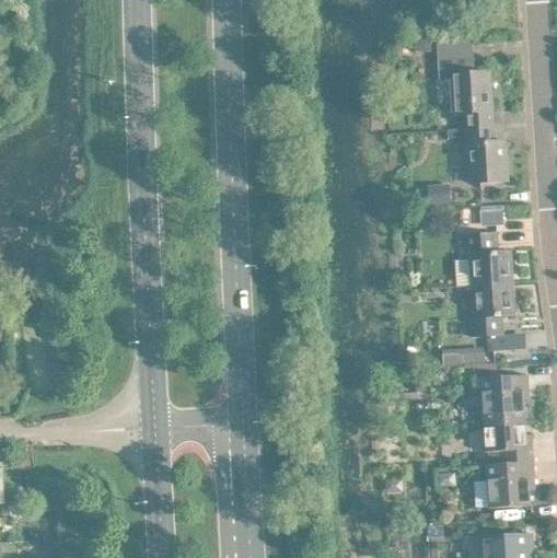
[(465,111),(466,126),(492,125),(489,70),(473,71),(473,56),(472,36),(437,38),(439,78),(452,77),(454,112),(465,111)]
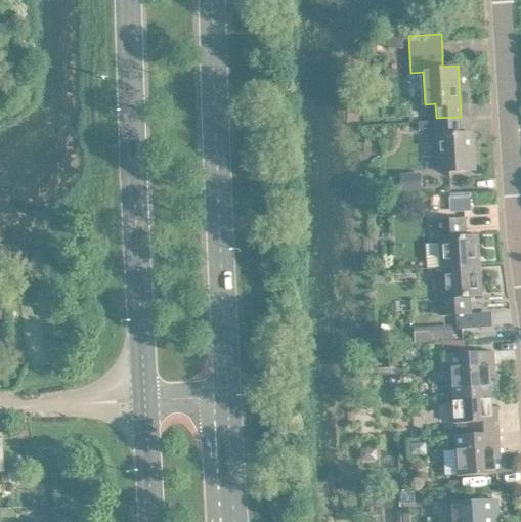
[(461,117),(436,118),(436,125),(439,169),(474,167),(471,130),(462,131),(461,117)]
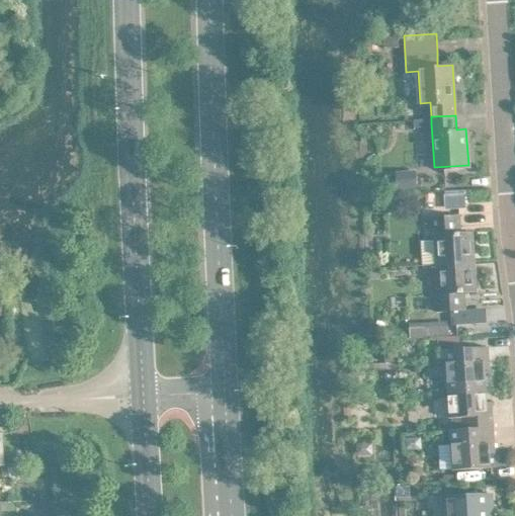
[(431,116),(413,117),(414,124),(431,123),(431,116)]
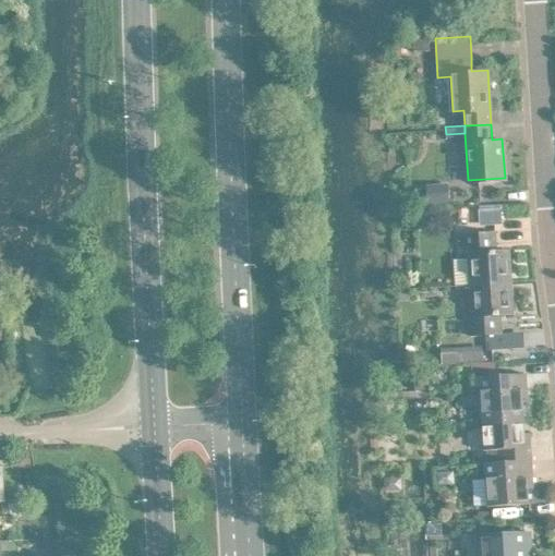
[(448,184),(425,186),(426,198),(448,197),(448,184)]
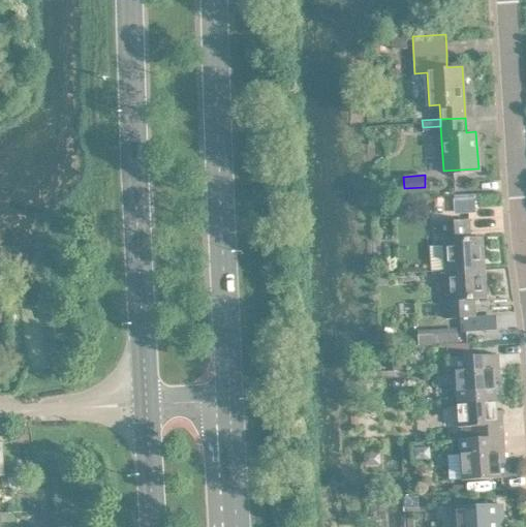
[(475,195),(454,196),(455,211),(475,211),(475,195)]
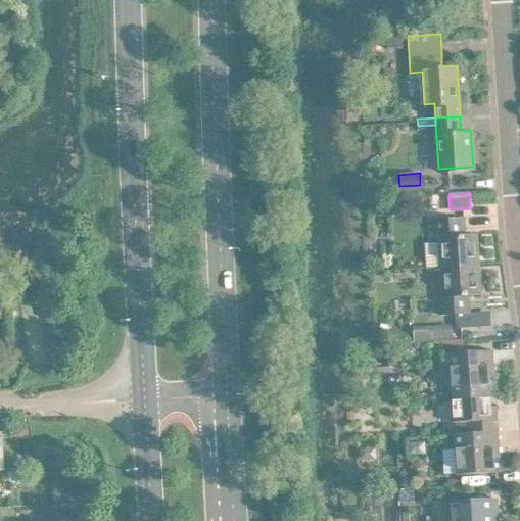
[(438,236),(439,265),(478,263),(477,233),(465,234),(464,217),(434,218),(435,236),(438,236)]
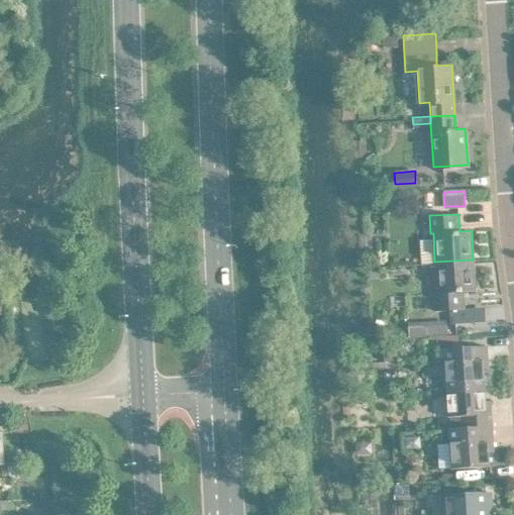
[(473,260),(434,262),(436,290),(433,290),(434,308),(464,307),(463,290),(475,289),(473,260)]
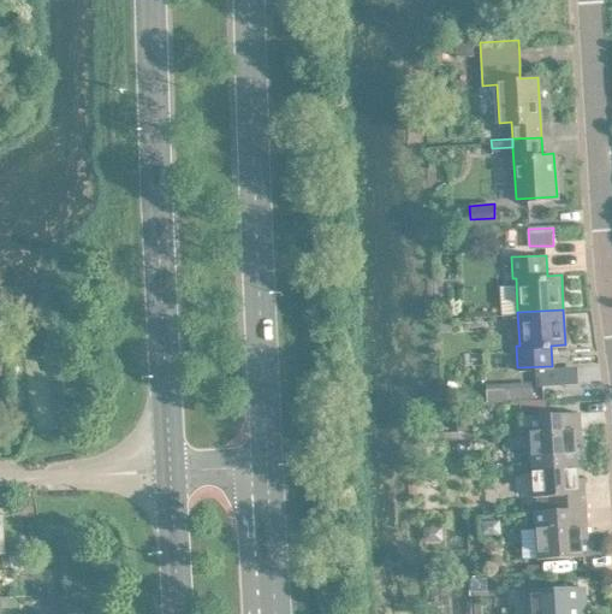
[(0,372),(4,375),(11,356),(0,352),(0,372)]
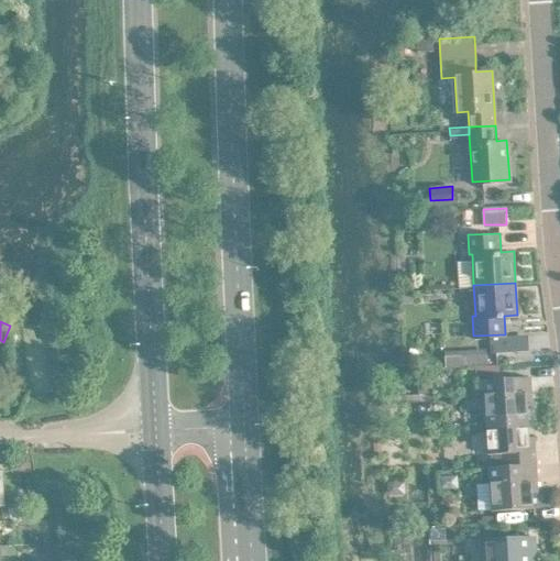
[(432,373),(421,374),(423,391),(432,389),(432,373)]
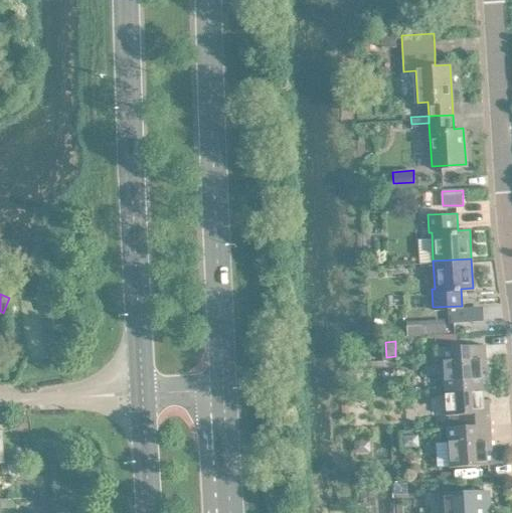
[(443,359),(445,385),(482,383),(481,369),(486,368),(485,343),(436,346),(437,359),(443,359)]
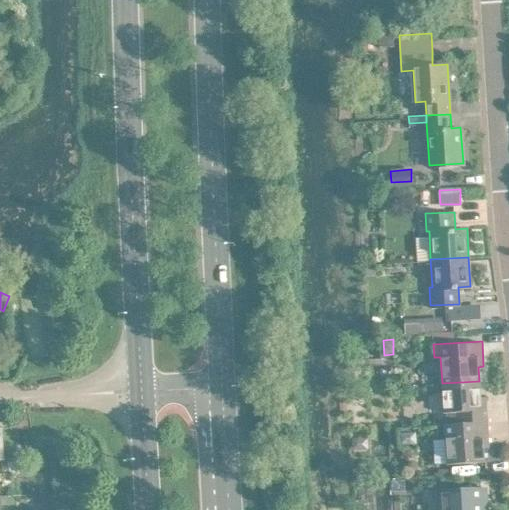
[(446,411),(446,422),(487,420),(485,395),(480,395),(479,381),(442,383),(444,411),(446,411)]
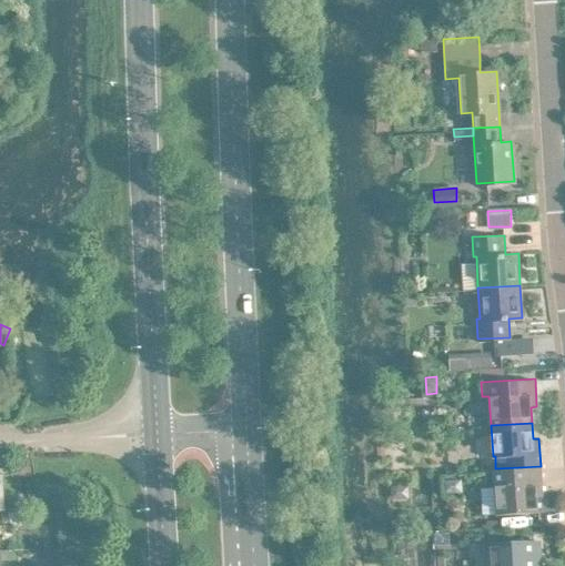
[(30,458),(14,460),(16,468),(20,473),(31,472),(30,458)]
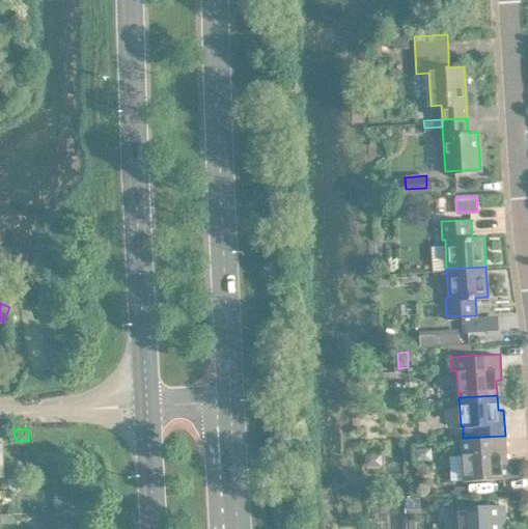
[(505,436),(463,438),(461,439),(464,479),(502,477),(501,462),(506,462),(505,436)]
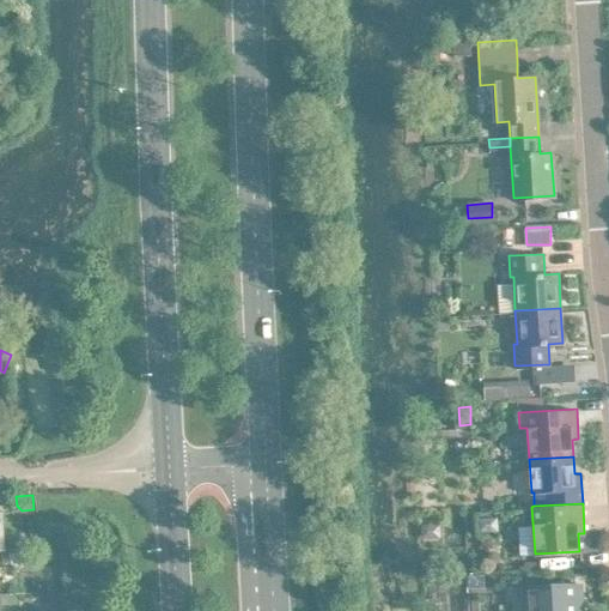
[(579,610),(578,581),(524,584),(525,610),(579,610)]
